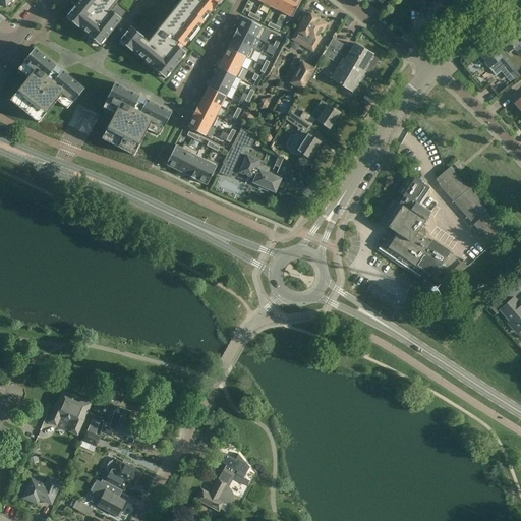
[(79,0),(69,13),(70,13),(71,13),(75,16),(71,21),(78,29),(79,27),(88,34),(87,35),(95,41),(99,36),(104,39),(103,41),(104,41),(115,27),(116,29),(117,26),(116,25),(121,19),(110,9),(115,2),(113,0),(79,0)]
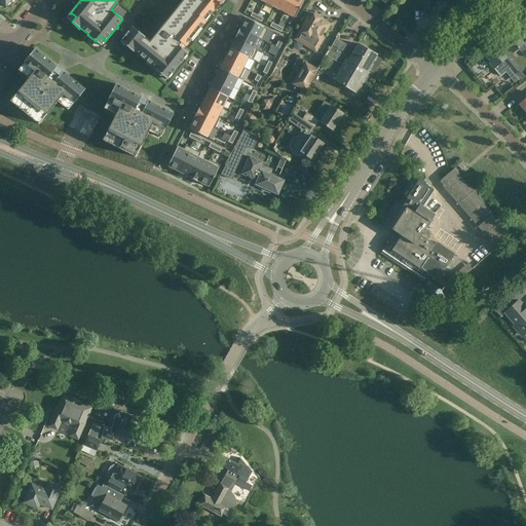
[(145,37),(132,27),(126,33),(125,33),(124,34),(125,35),(123,37),(124,37),(125,36),(129,40),(125,45),(134,52),(134,51),(155,68),(154,69),(162,75),(166,70),(171,73),(171,74),(171,75),(184,60),(181,58),(185,52),(186,52),(183,49),(185,46),(186,46),(191,40),(192,41),(202,29),(200,28),(205,22),(203,19),(207,15),(209,16),(214,10),(215,10),(221,3),(220,2),(220,3),(216,0),(200,0),(199,2),(196,0),(188,0),(166,28),(162,26),(149,42),(145,38),(145,37)]
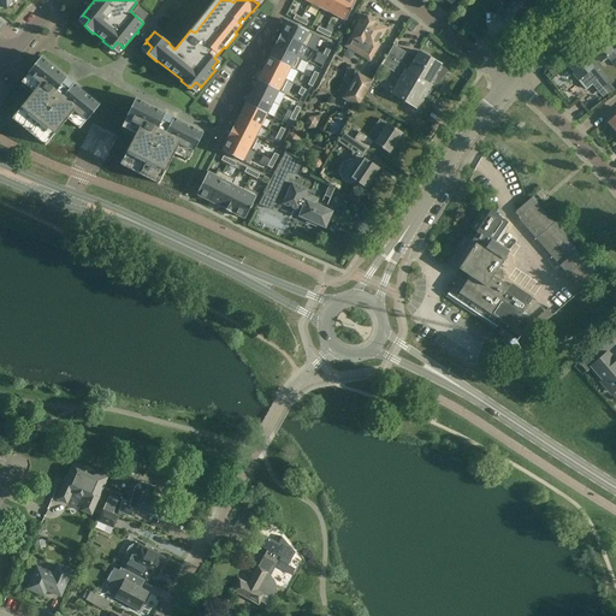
[(325,0),(321,9),(333,15),(339,0),(325,0)]
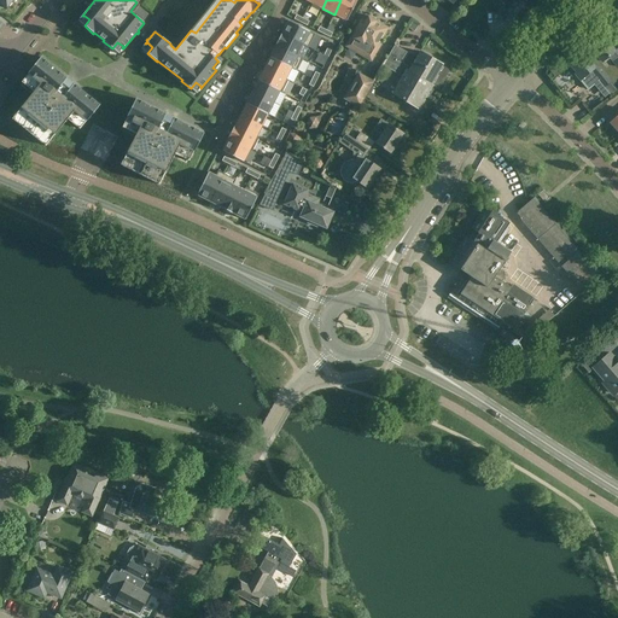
[(340,0),(334,15),(347,21),(357,0),(340,0)]
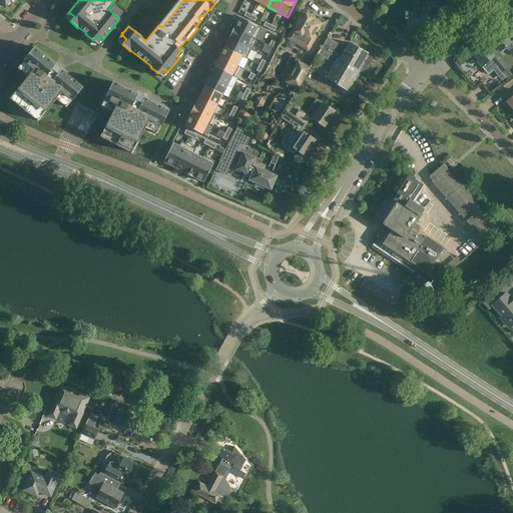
[(427,0),(429,1),(419,15),(430,23),(438,14),(446,3),(447,0),(427,0)]
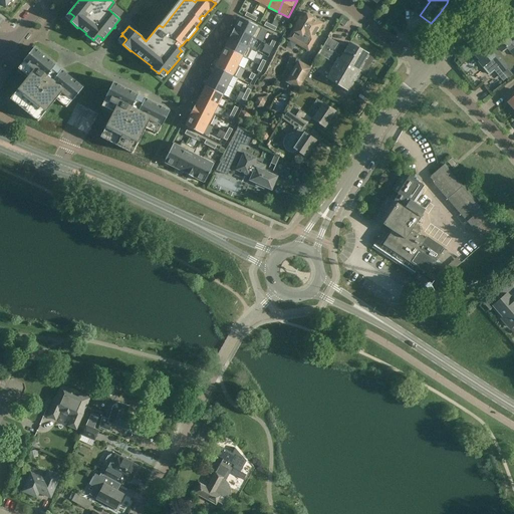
[(309,14),(307,14),(306,14),(303,19),(300,17),(287,38),(309,51),(316,38),(315,37),(322,23),(312,17),(311,15),(309,14)]
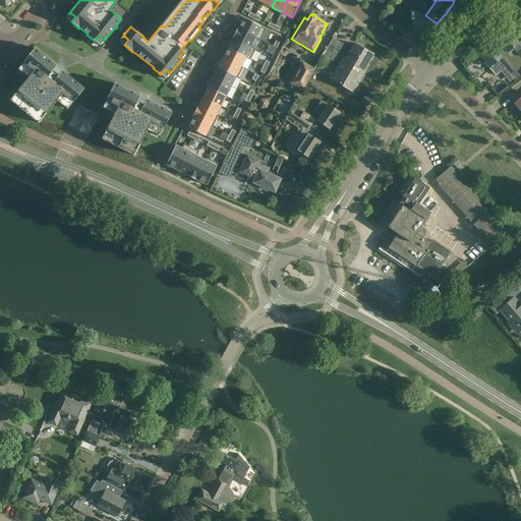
[(243,17),(238,29),(255,38),(259,41),(266,29),(262,26),(243,17)]
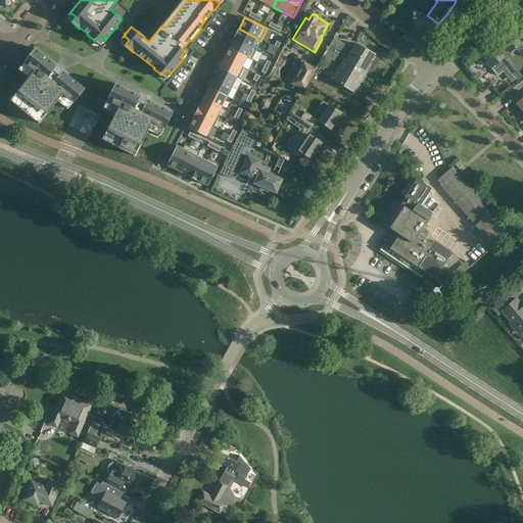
[(239,29),(238,28),(233,39),(234,39),(251,48),(251,47),(256,38),(239,29)]
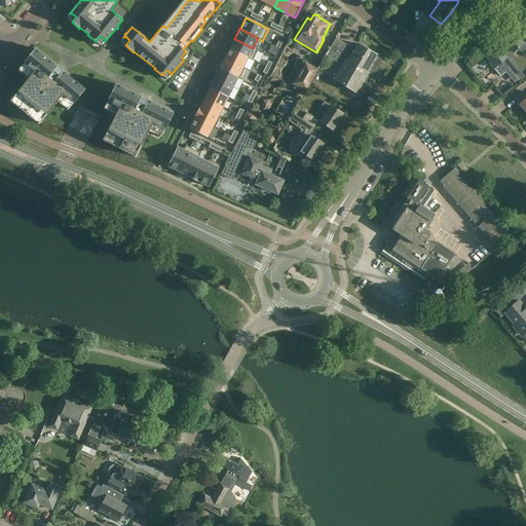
[(525,42),(523,44),(512,31),(501,40),(513,52),(518,48),(525,57),(525,42)]
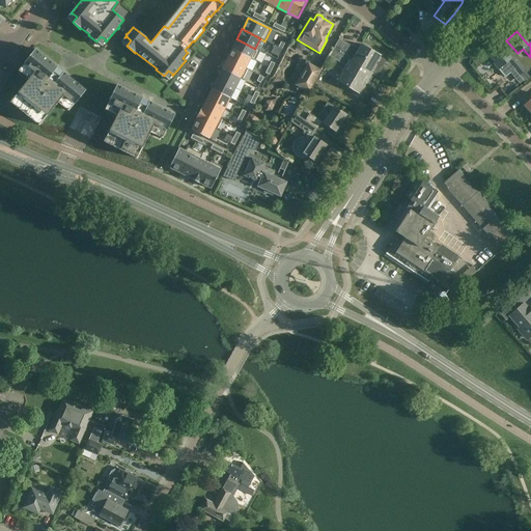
[(238,39),(236,39),(232,49),(250,58),(250,59),(254,61),(260,50),(255,48),(255,49),(238,39)]
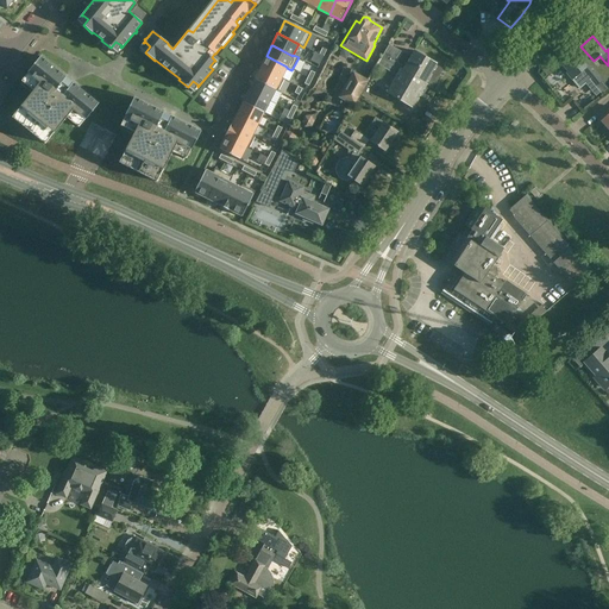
[(402,52),(389,45),(381,58),(385,61),(425,83),(435,64),(414,51),(405,67),(396,62),(402,52)]
